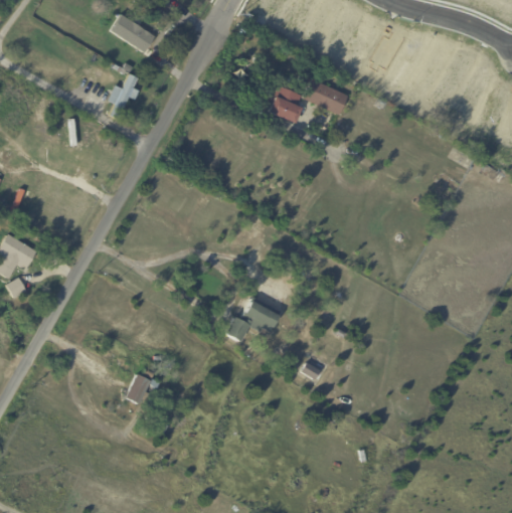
[(120,14),(155,35),(145,51),(109,30),(119,13),(120,14)]
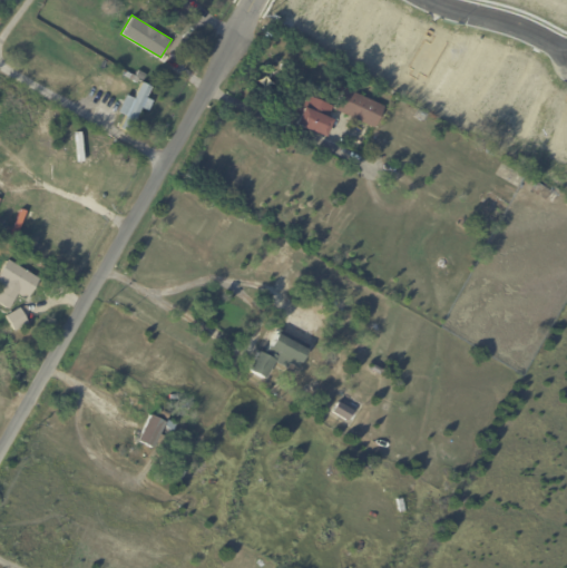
[(3,47),(12,51),(7,61),(0,57),(0,49),(2,46),(3,47)]
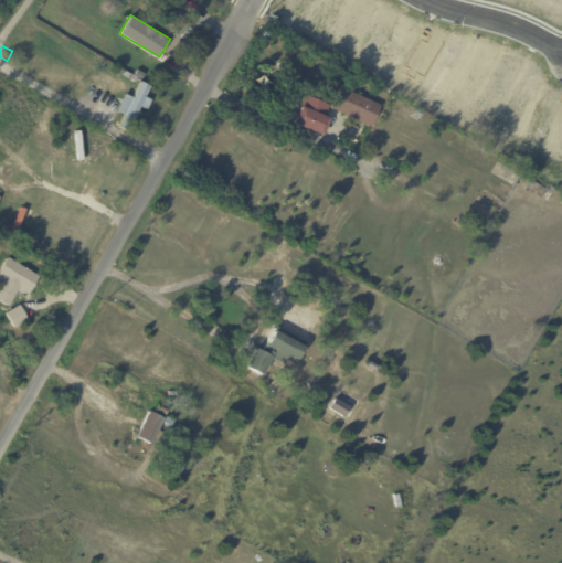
[(151,85),(130,129),(120,125),(126,114),(120,110),(124,105),(129,107),(141,81),(151,85)]
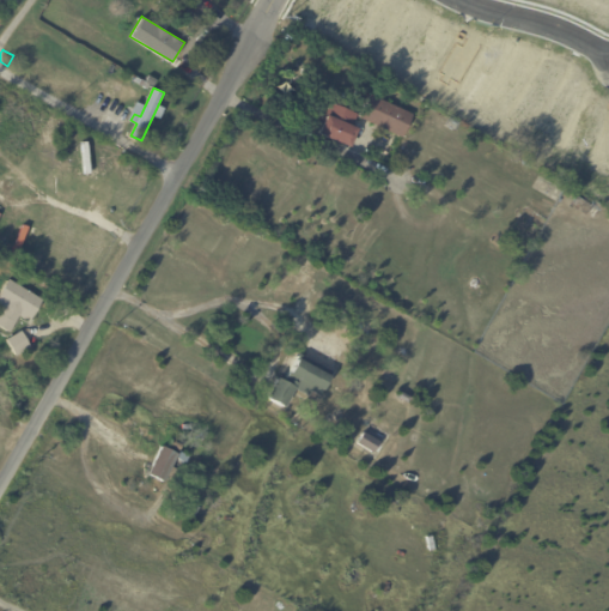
[(403,137),(361,118),(372,94),(415,114),(405,137),(403,137)]
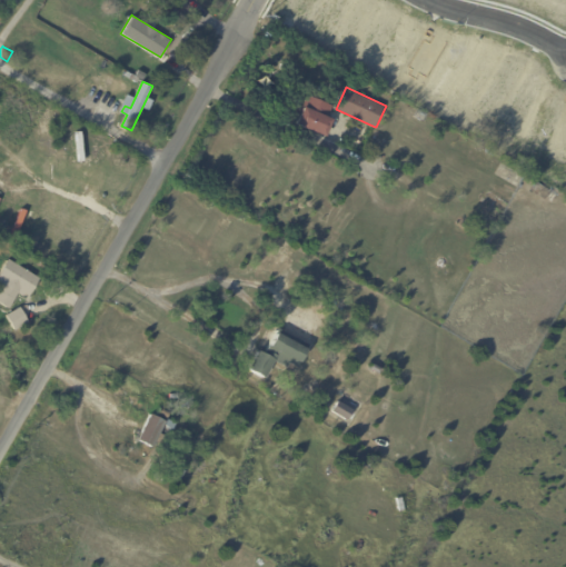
[(333,106),(334,106),(329,117),(333,119),(324,137),(295,122),(308,93),(333,106)]
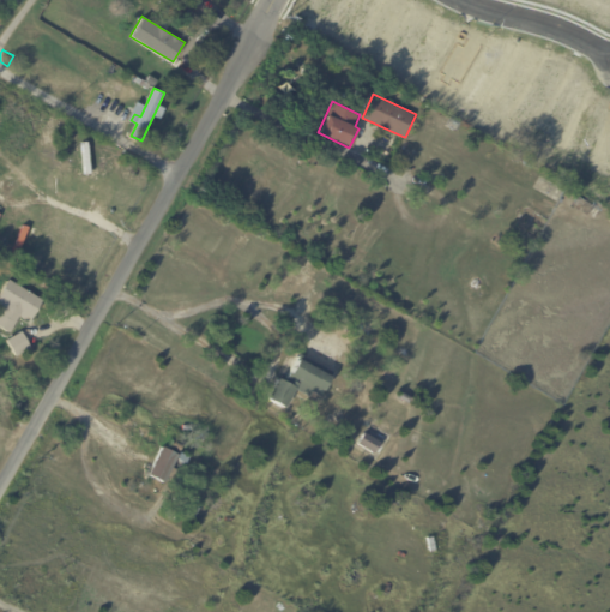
[(65,144),(67,173),(91,172),(89,142),(65,144)]
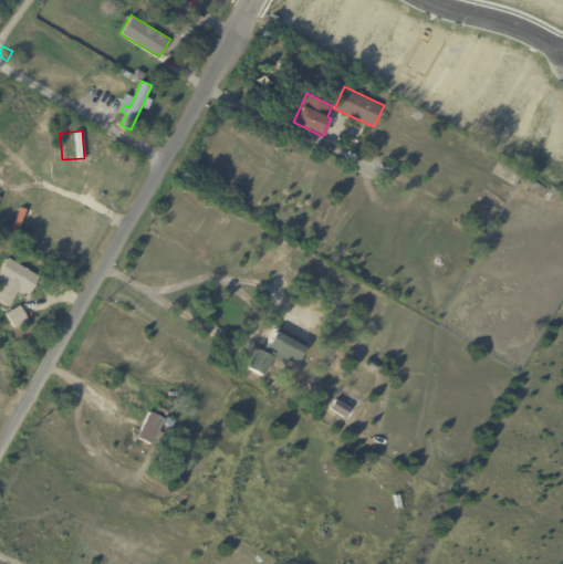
[(481,150),(490,153),(489,159),(479,156),(481,150)]
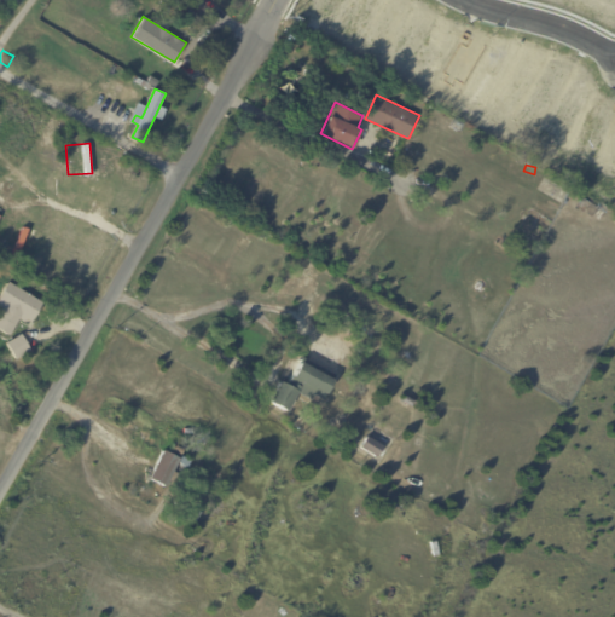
[(602,207),(608,212),(604,217),(597,212),(602,207)]
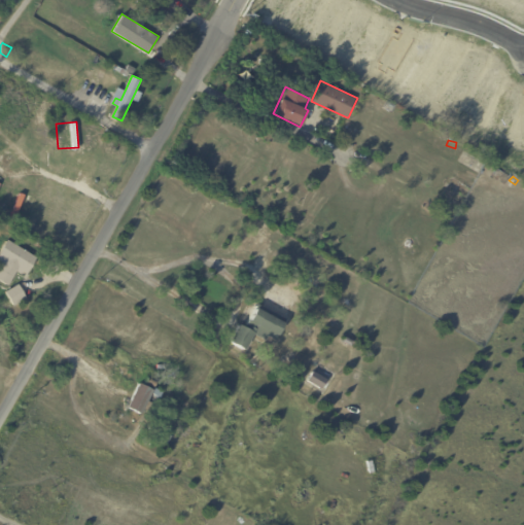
[(37,257),(27,273),(24,271),(23,273),(16,270),(7,285),(0,280),(0,269),(3,265),(0,263),(0,250),(7,239),(37,257)]
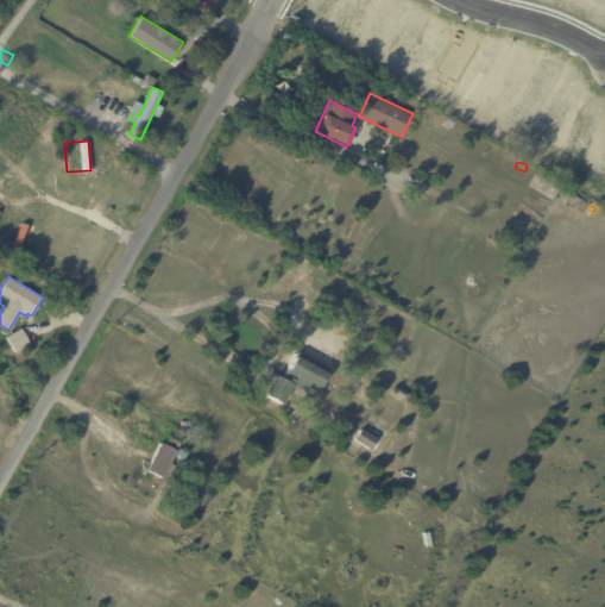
[(31,338),(33,343),(17,354),(7,337),(24,327),(31,338)]
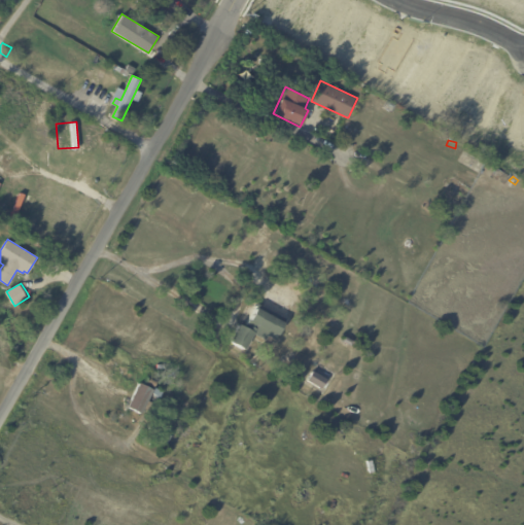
[(267,305),(288,316),(278,337),(270,333),(268,337),(255,330),(246,348),(231,340),(239,323),(250,328),(252,323),(248,321),(258,301),(267,305)]
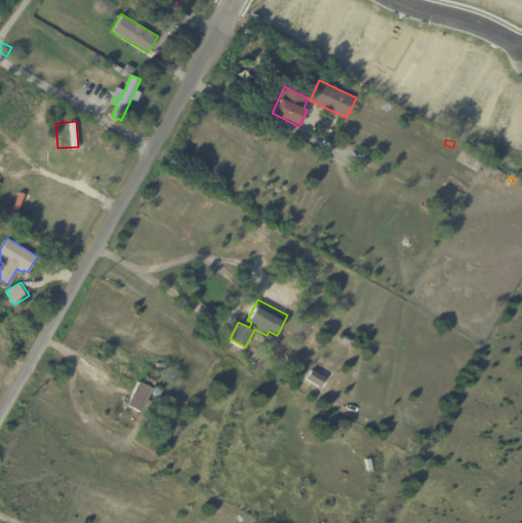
[(345,334),(354,338),(351,345),(342,339),(345,334)]
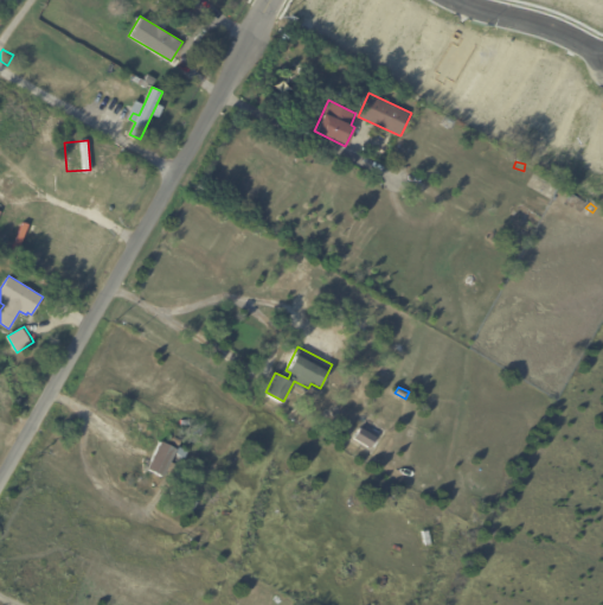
[(370,445),(376,435),(360,426),(354,437),(370,445)]
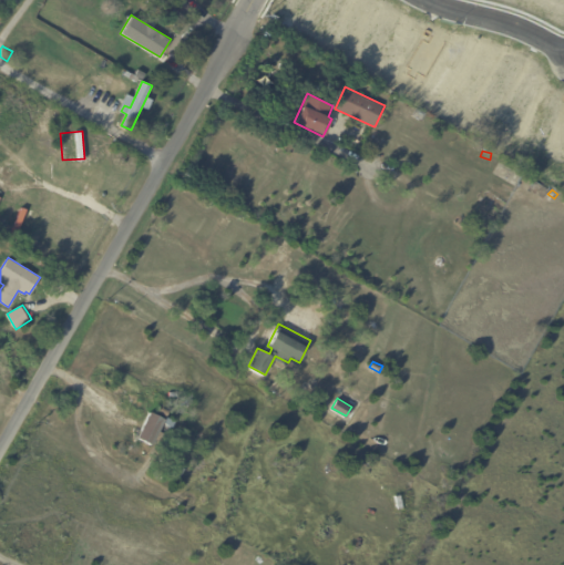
[(161,407),(170,411),(167,417),(159,411),(161,407)]
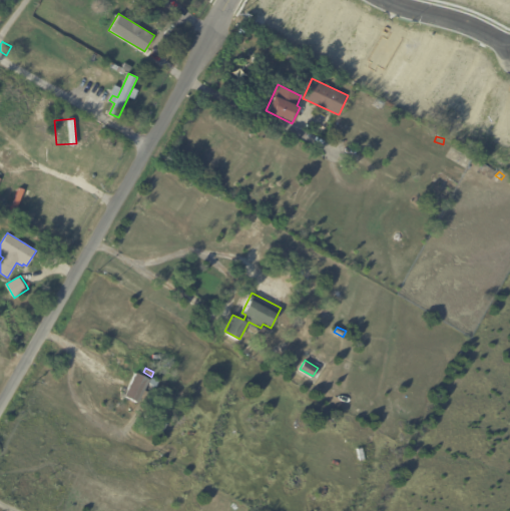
[(150,379),(151,379),(140,403),(126,396),(138,373),(150,379)]
